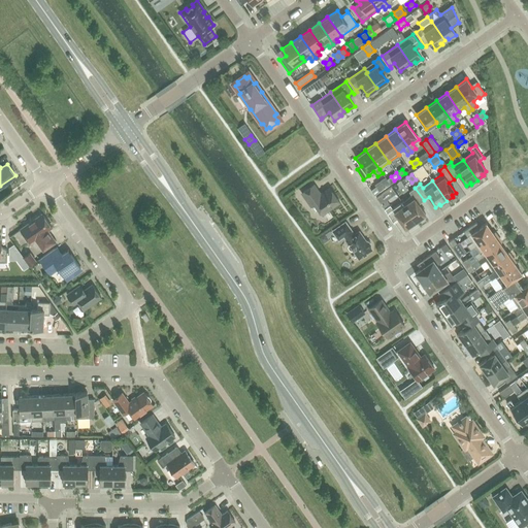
[(329,189),(319,196),(318,194),(319,193),(314,185),(302,193),(310,205),(315,203),(322,215),(338,202),(329,189)]
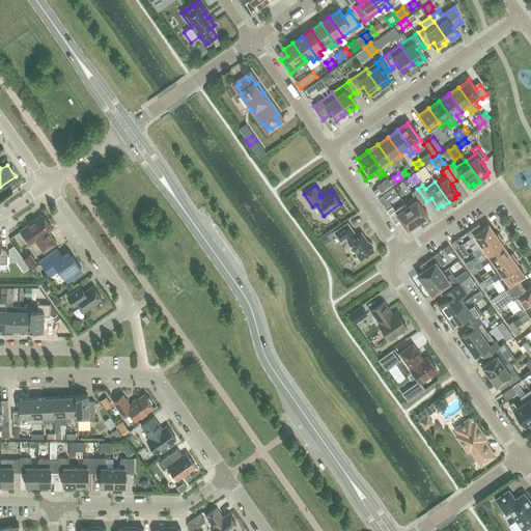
[(378,188),(372,191),(376,196),(382,193),(378,188)]
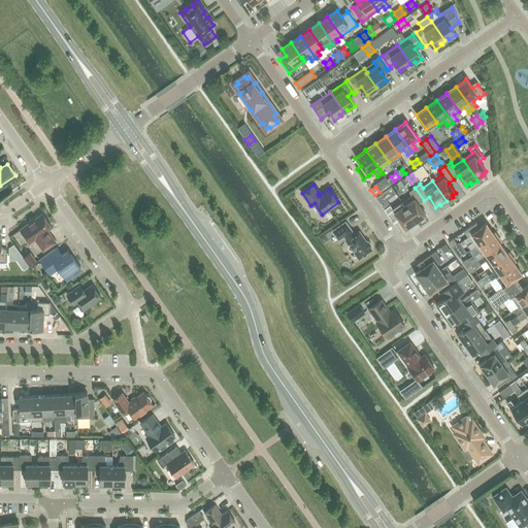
[(383,207),(389,203),(387,200),(396,193),(391,187),(376,197),(383,207)]
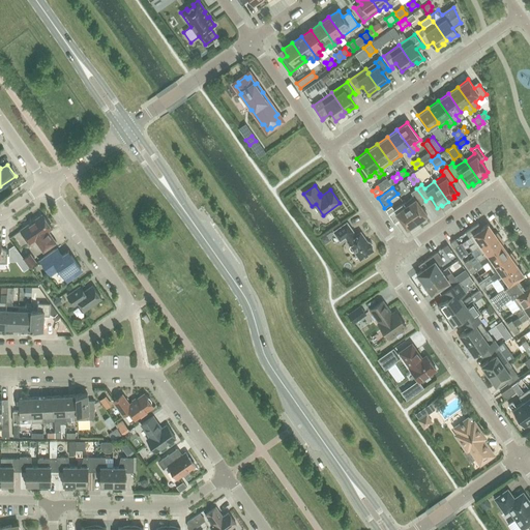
[(413,196),(404,203),(418,224),(424,219),(422,217),(427,214),(420,205),(425,201),(416,188),(411,193),(413,196)]
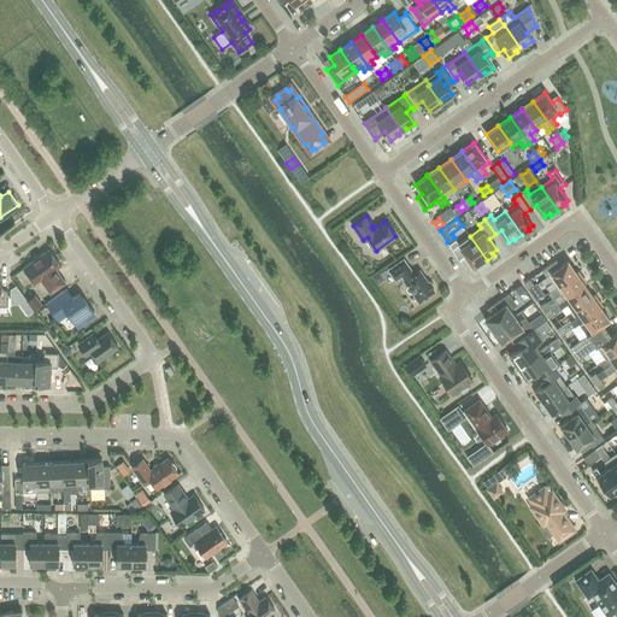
[(560,244),(571,238),(568,233),(558,239),(560,244)]
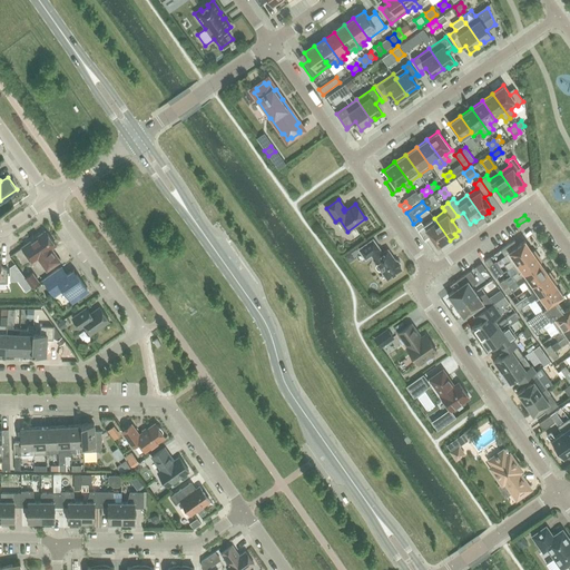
[(450,241),(434,218),(423,226),(421,222),(414,226),(424,239),(430,236),(438,246),(442,243),(443,245),(450,241)]
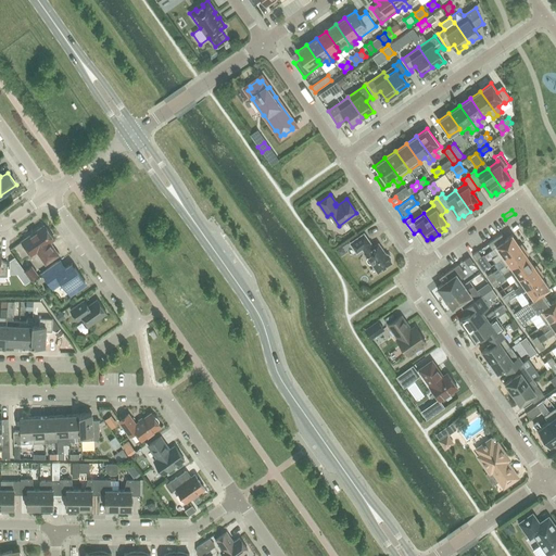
[(54,239),(43,225),(21,241),(32,255),(36,252),(45,264),(59,255),(53,247),(51,248),(48,243),(54,239)]
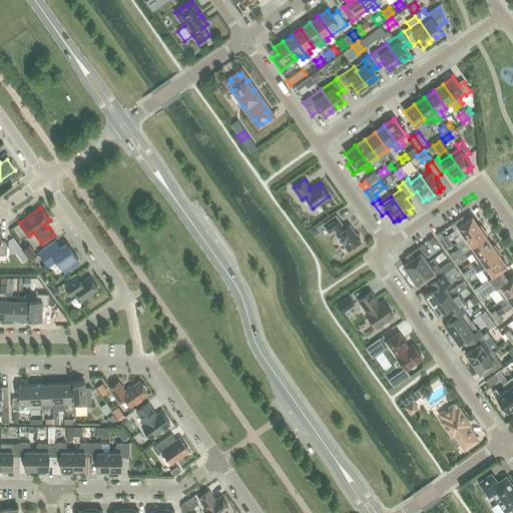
[(335,216),(324,224),(329,231),(334,228),(338,233),(337,233),(339,236),(338,236),(338,237),(338,238),(338,239),(339,240),(339,241),(340,242),(341,242),(342,242),(343,242),(349,249),(360,241),(360,240),(361,239),(361,238),(361,237),(360,237),(360,236),(360,235),(359,235),(359,234),(358,234),(357,233),(356,233),(355,234),(349,225),(344,229),(340,224),(341,223),(335,216)]
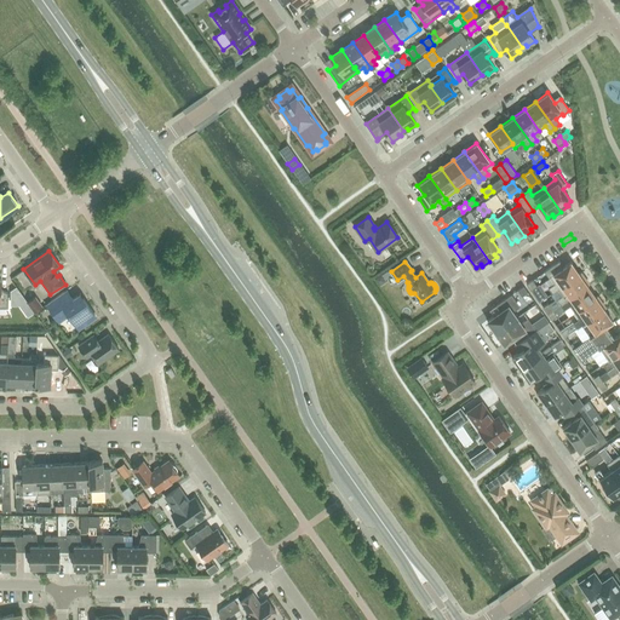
[(579,274),(570,262),(561,269),(556,263),(544,271),(549,279),(550,277),(555,283),(549,288),(552,293),(558,290),(579,274)]
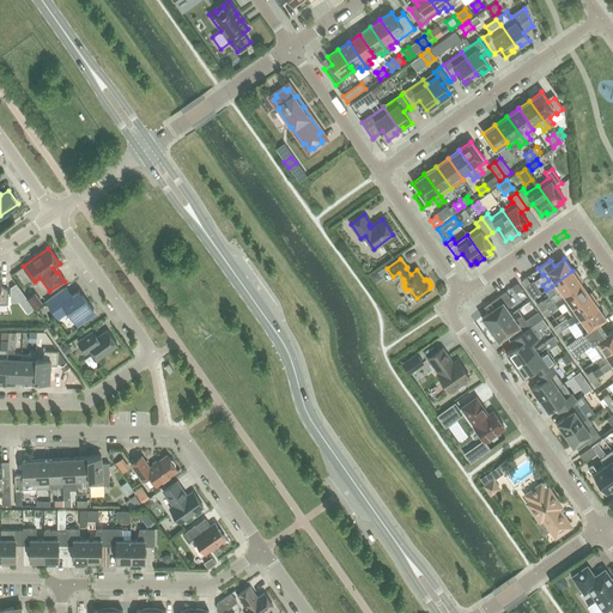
[(22,262),(12,267),(20,281),(29,277),(22,262)]
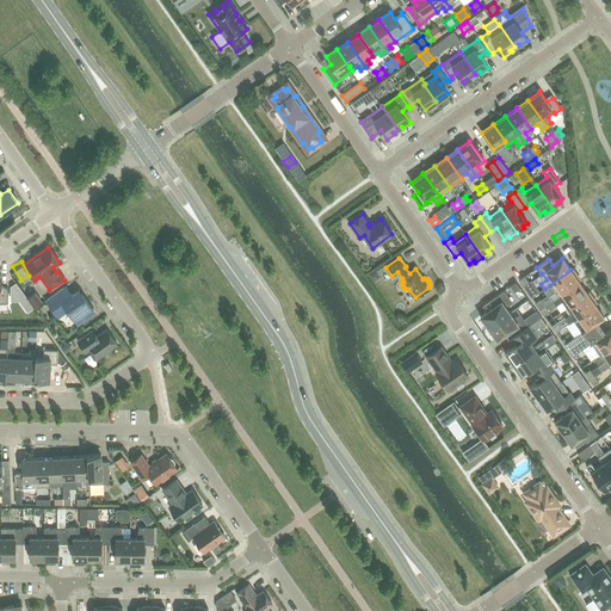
[(550,285),(555,291),(549,295),(553,301),(579,282),(575,277),(578,276),(573,269),(571,270),(550,285)]
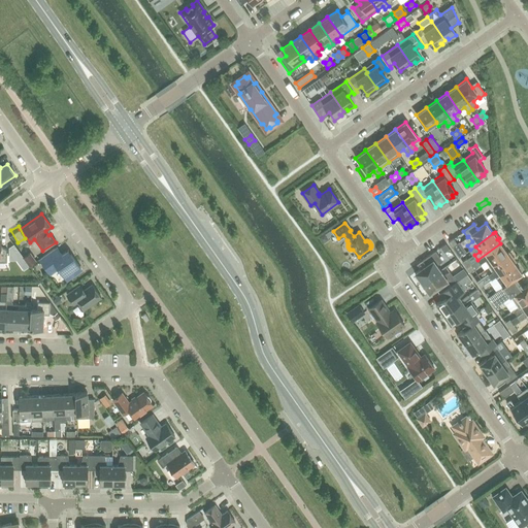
[(323,243),(328,239),(324,234),(319,237),(323,243)]
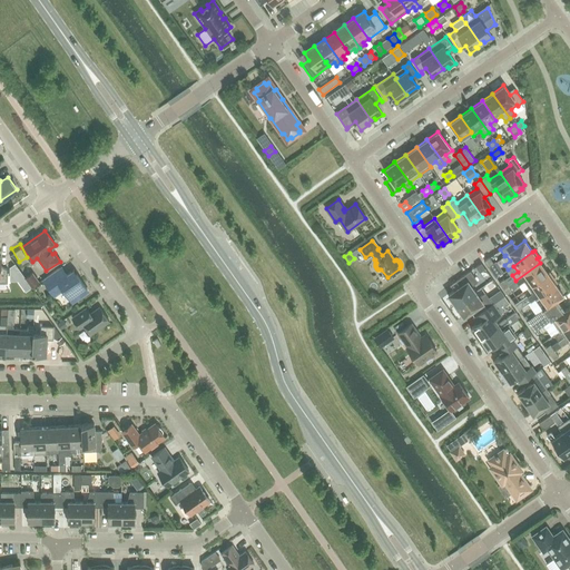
[(493,263),(490,257),(484,262),(488,266),(493,263)]
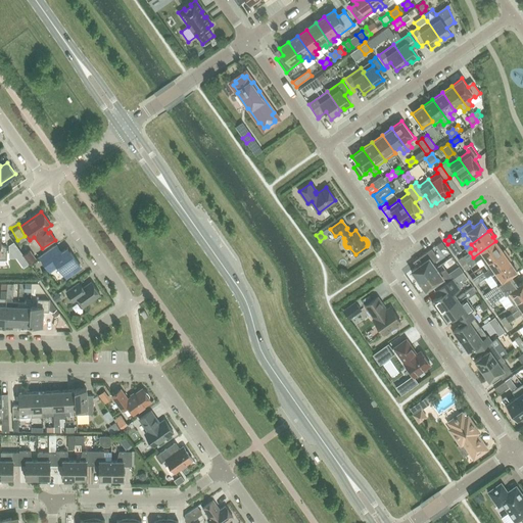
[(441,241),(436,245),(440,250),(445,246),(441,241)]
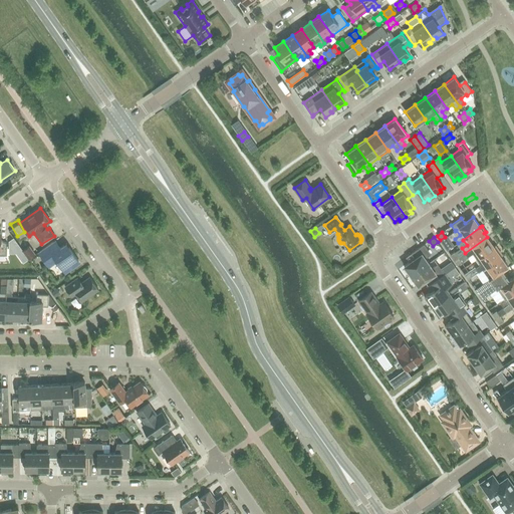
[(487,237),(465,253),(468,257),(473,253),(476,259),(494,247),(494,246),(487,237)]
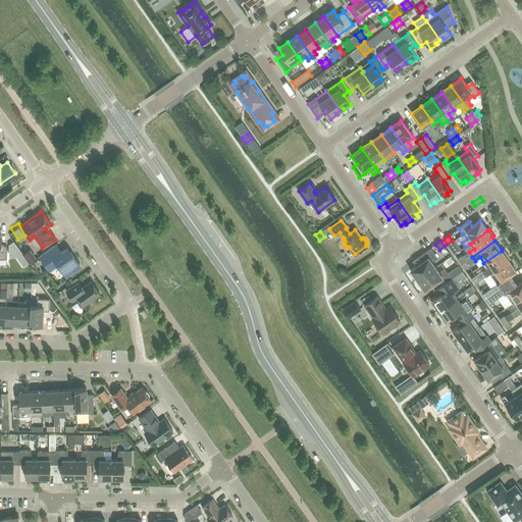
[(29,263),(29,262),(22,255),(13,242),(8,245),(8,257),(16,257),(22,267),(29,263)]
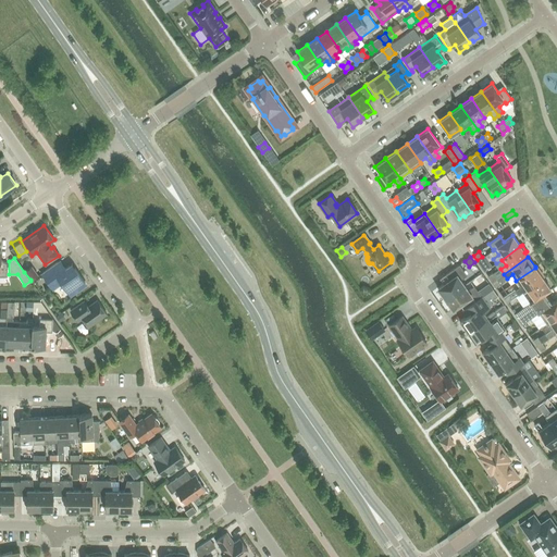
[(86,285),(74,269),(72,270),(69,265),(63,270),(58,261),(41,273),(53,291),(62,284),(71,296),(86,285)]
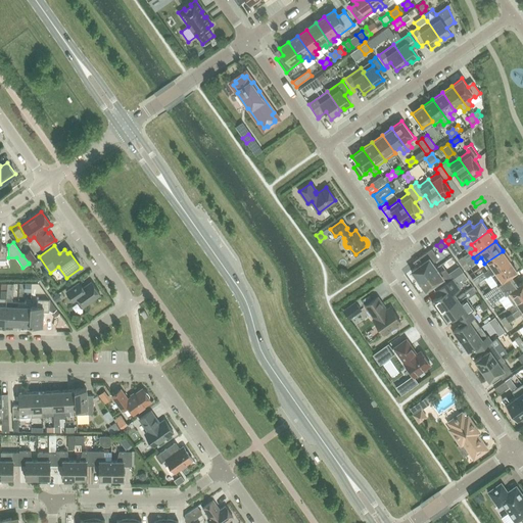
[(418,280),(436,268),(432,263),(438,258),(431,248),(413,262),(413,263),(419,258),(422,263),(411,271),(412,272),(412,275),(413,277),(415,278),(418,279),(418,280)]
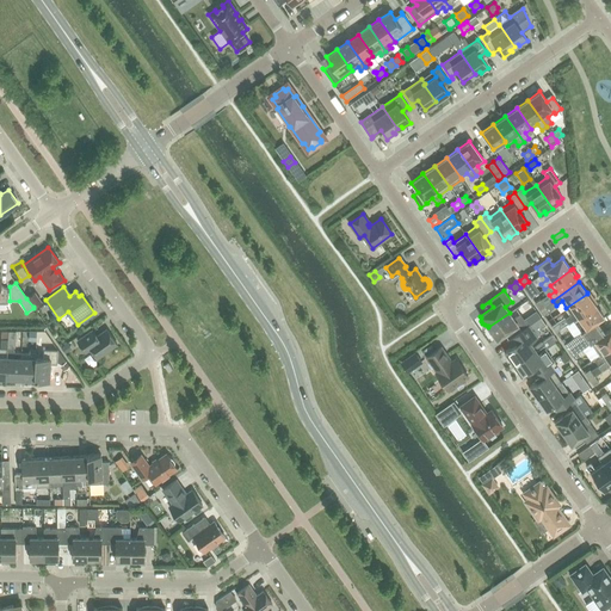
[(587,294),(566,308),(571,314),(565,319),(569,323),(573,321),(573,320),(596,304),(592,301),(594,298),(588,291),(587,292),(587,294)]
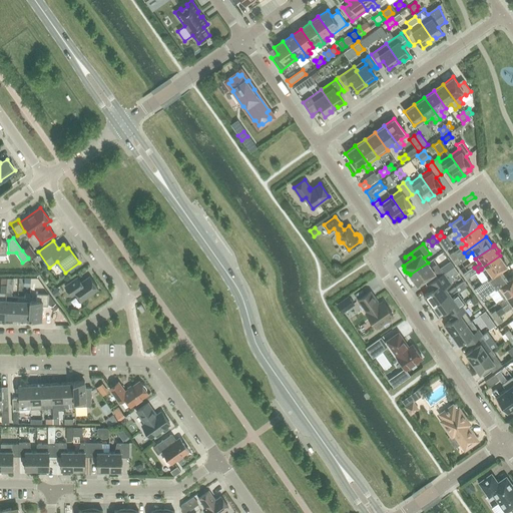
[(34,253),(29,245),(22,250),(28,258),(34,253)]
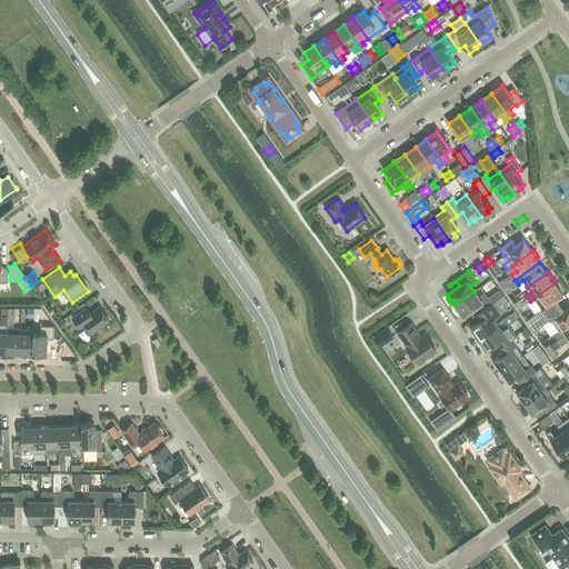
[(502,288),(507,285),(503,279),(498,282),(502,288)]
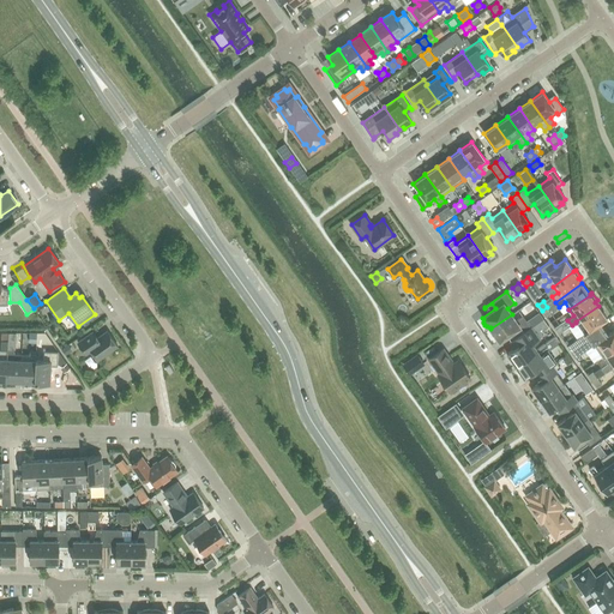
[(555,302),(547,307),(549,309),(551,308),(552,312),(559,307),(555,302)]
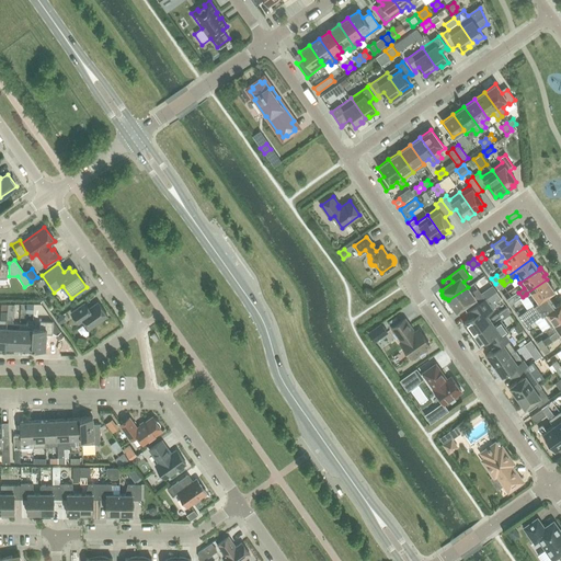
[(526,294),(526,295),(534,305),(518,317),(522,321),(552,300),(548,295),(554,290),(547,279),(526,294)]
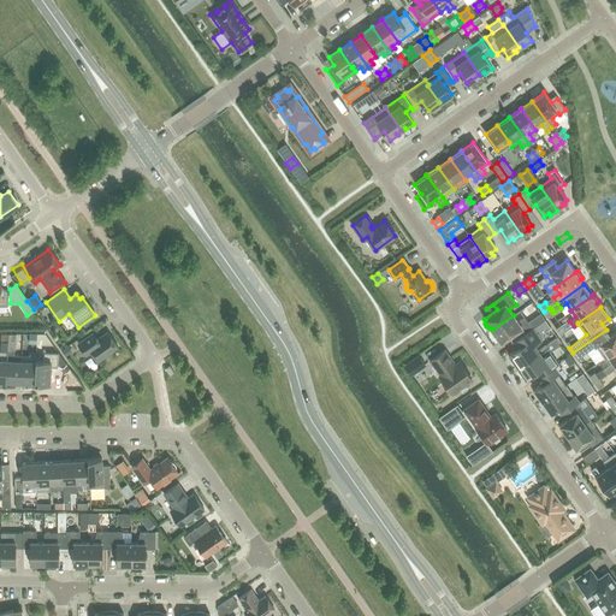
[(554,314),(549,308),(544,312),(549,318),(554,314)]
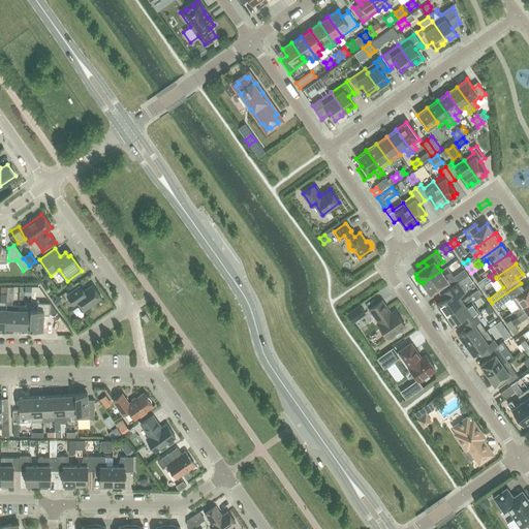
[(455,276),(459,281),(467,275),(464,270),(455,276)]
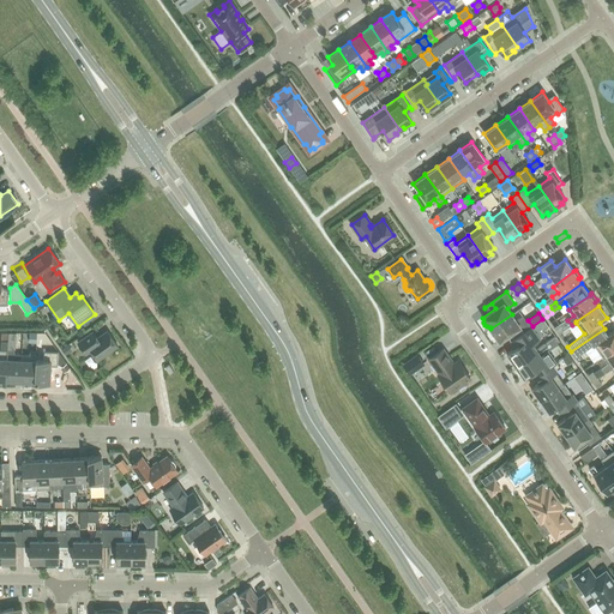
[(512,314),(491,329),(492,330),(492,333),(493,336),(495,338),(498,339),(499,341),(512,332),(516,337),(509,342),(510,343),(531,327),(523,315),(516,320),(512,314)]
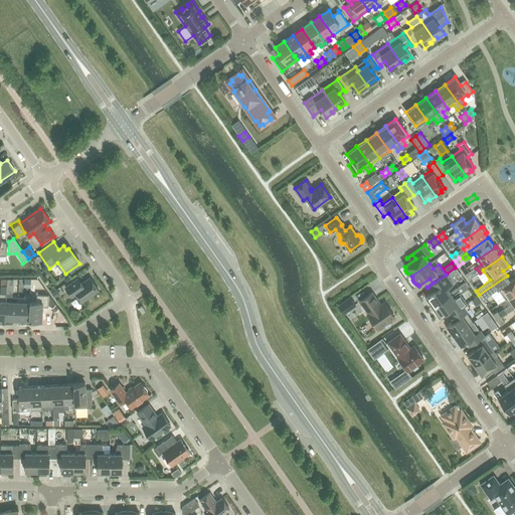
[(446,275),(427,288),(430,287),(433,291),(425,296),(427,298),(426,301),(428,304),(432,304),(433,306),(450,294),(447,289),(453,285),(452,284),(455,281),(454,279),(460,274),(456,268),(446,275)]
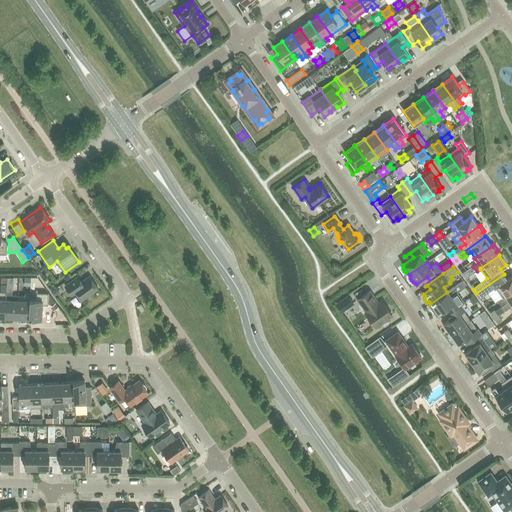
[(466,270),(462,273),(465,278),(470,275),(466,270)]
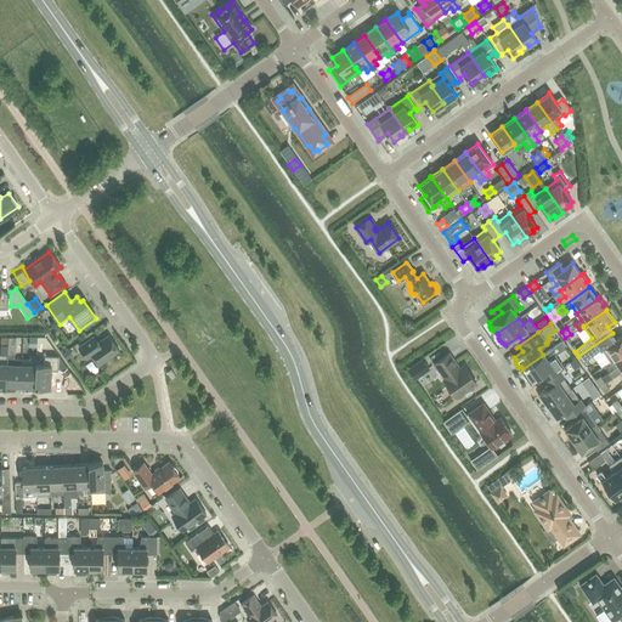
[(612,333),(578,356),(582,362),(601,349),(610,361),(621,352),(621,334),(616,339),(612,333)]
